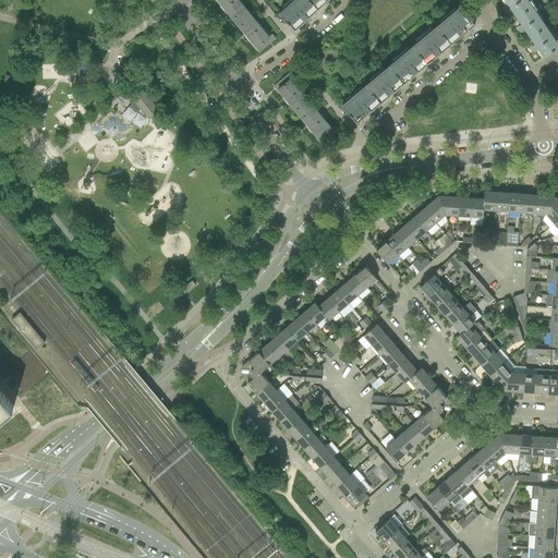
[(217,0),(237,23),(249,13),(238,0),(217,0)]
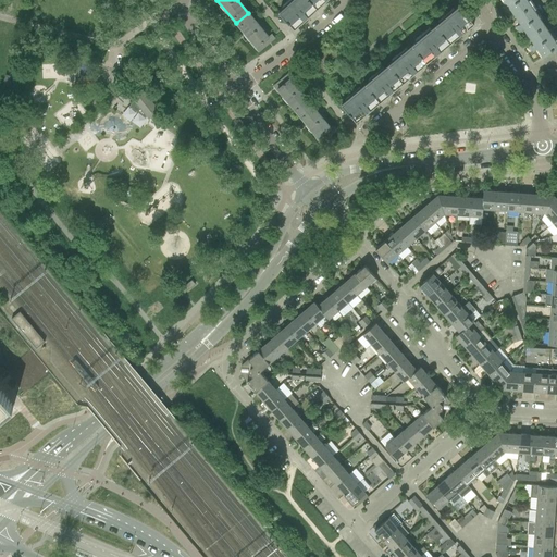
[(317,9),(309,0),(292,0),(279,12),(294,29),(317,9)]
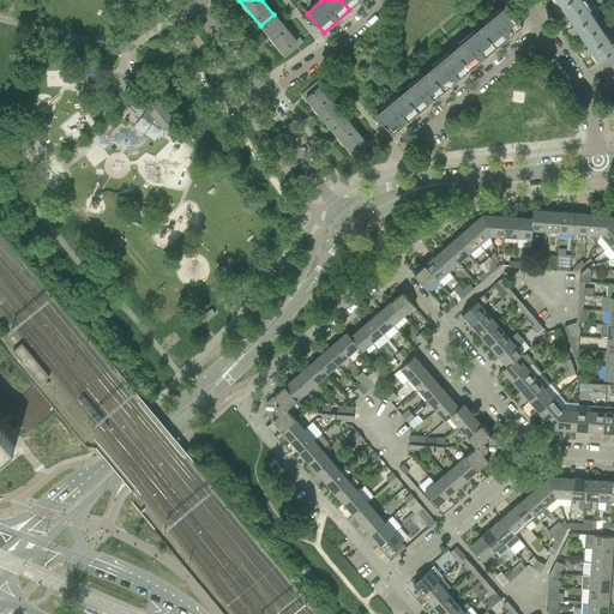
[(557,0),(560,4),(554,8),(558,13),(564,8),(569,18),(587,6),(585,4),(582,0),(557,0)]
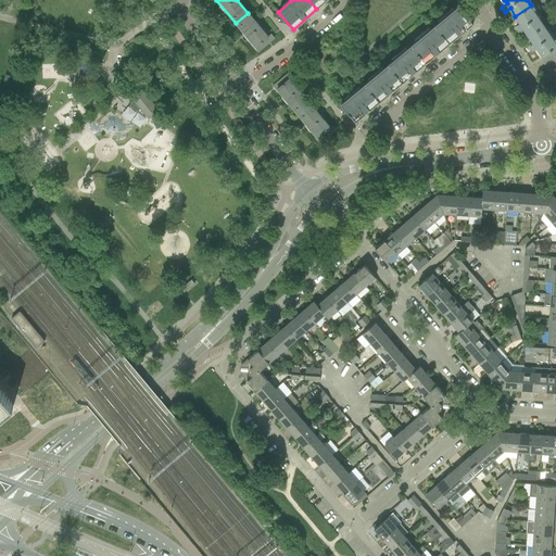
[(458,5),(436,25),(450,42),(474,23),(458,5)]
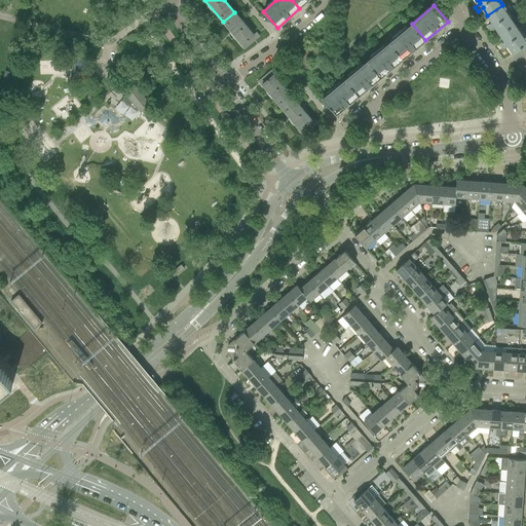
[(502,5),(487,15),(492,23),(488,26),(490,30),(495,27),(500,34),(515,24),(512,19),(509,14),(510,13),(508,9),(505,10),(502,5)]
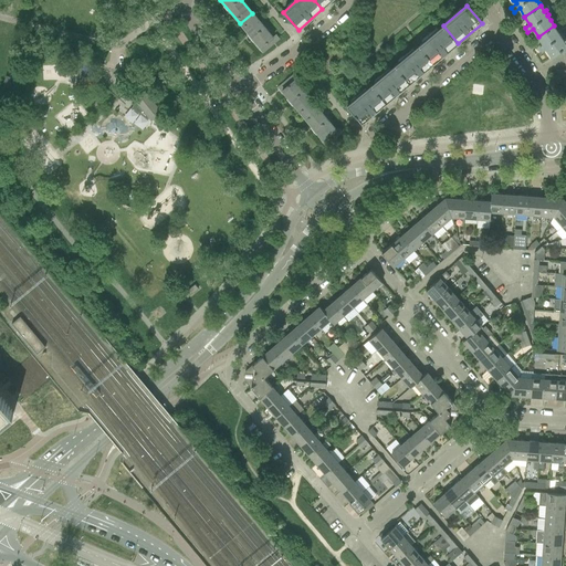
[(252,13),(240,23),(260,48),(260,49),(263,53),(279,39),(275,35),(273,38),(252,13)]
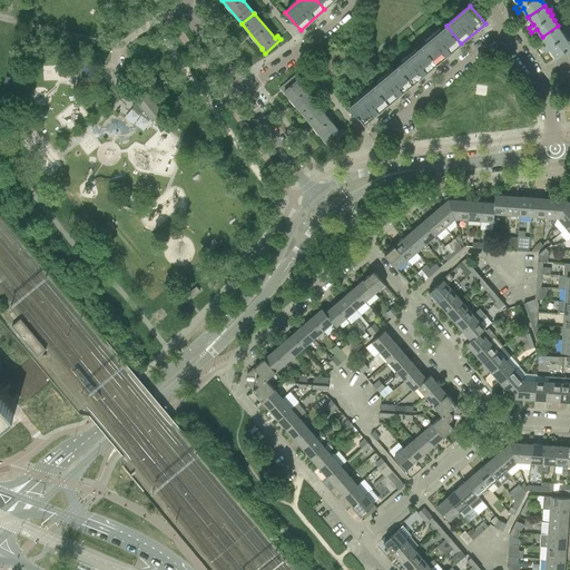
[(446,26),(422,46),(436,64),(461,43),(446,26)]
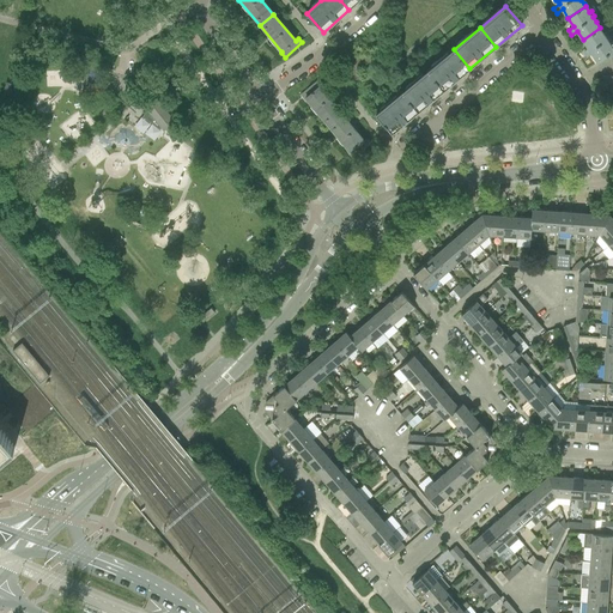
[(600,28),(583,40),(589,48),(583,52),(587,56),(592,53),(598,62),(599,61),(612,52),(612,50),(612,48),(610,44),(612,42),(606,32),(605,34),(600,28)]
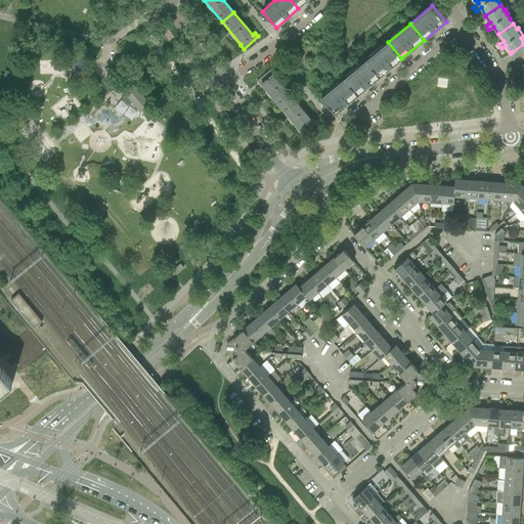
[(388,42),(365,60),(380,77),(401,58),(388,42)]
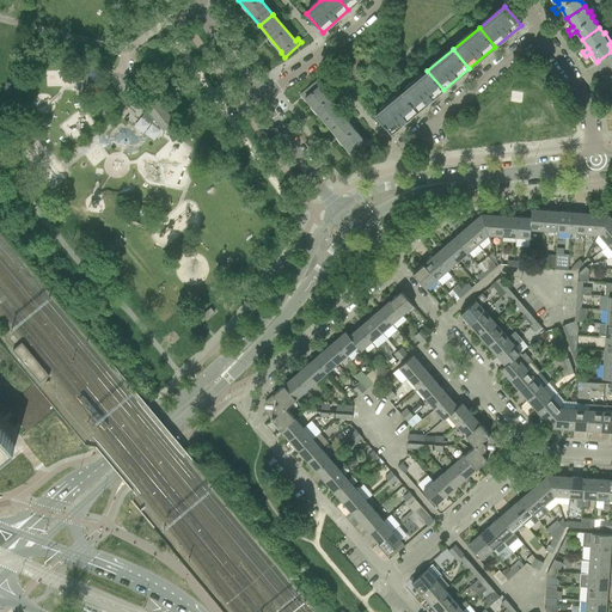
[(427,71),(402,92),(417,111),(444,90),(427,71)]
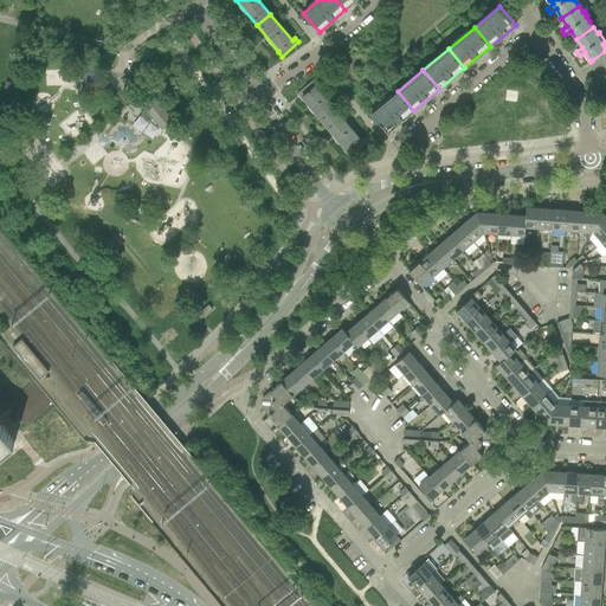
[(126,79),(123,88),(136,90),(137,83),(131,82),(126,79)]
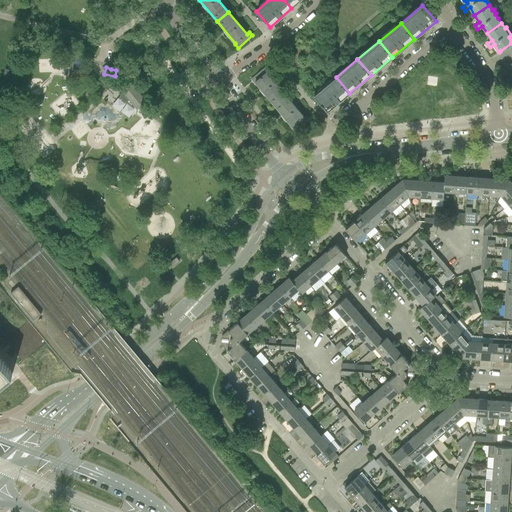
[(255,82),(274,105),(285,95),(266,73),(269,71),(266,67),(251,79),(254,83),(255,82)]
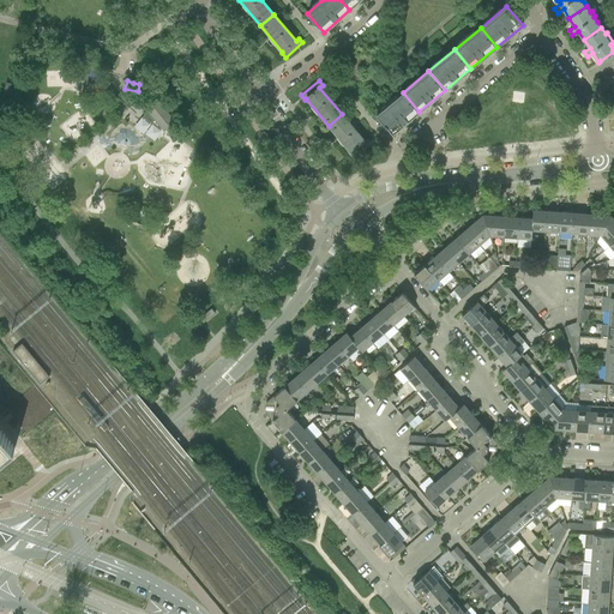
[(20,86),(6,82),(1,97),(16,102),(20,86)]
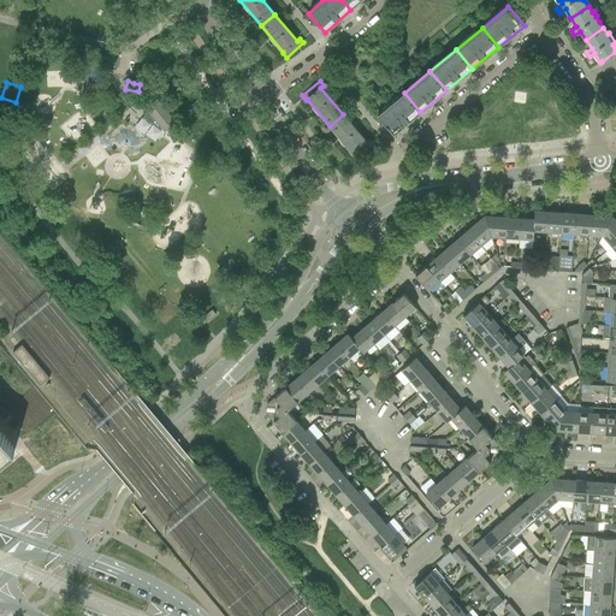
[(420,112),(404,93),(378,116),(394,134),(420,112)]
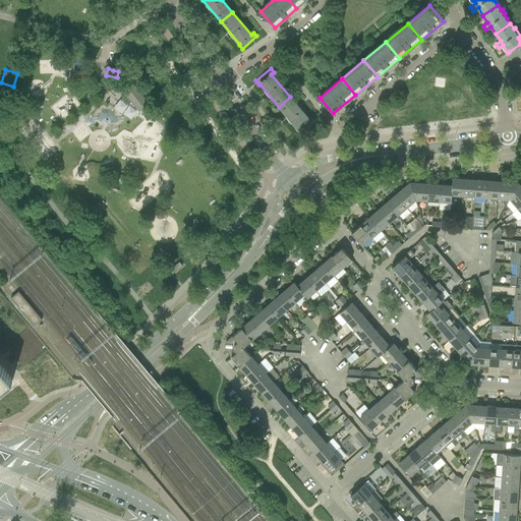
[(136,110),(137,109),(138,111),(148,104),(129,80),(120,88),(125,94),(120,100),(136,110)]
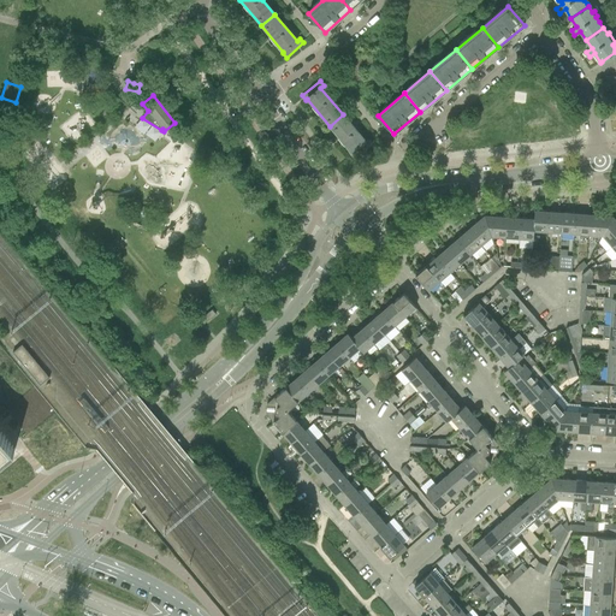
[(554,99),(551,102),(561,112),(564,108),(566,108),(555,98),(554,99)]
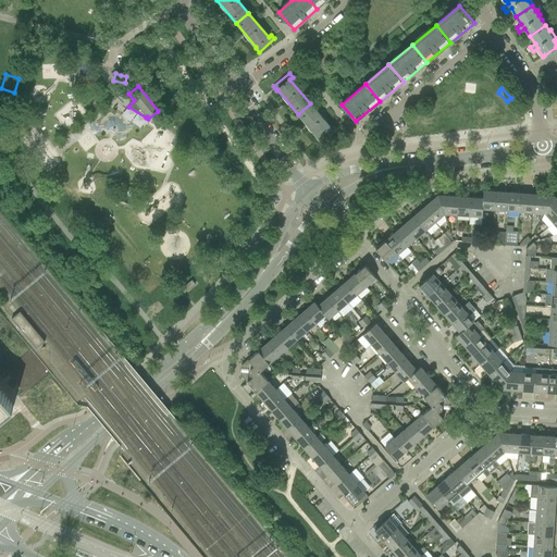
[(310,103),(298,114),(319,138),(318,139),(321,143),(337,130),(334,125),(331,128),(310,103)]
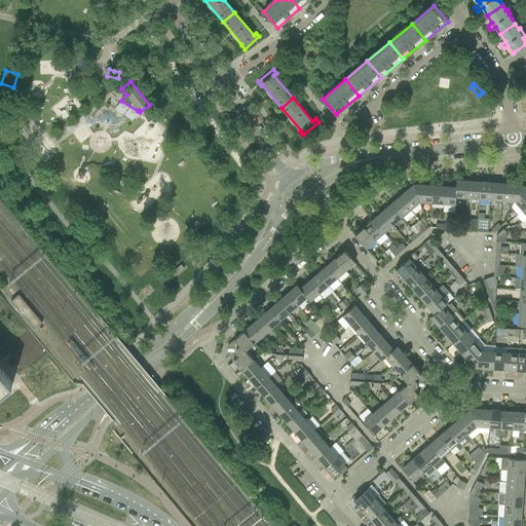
[(455,197),(466,198),(468,181),(456,180),(455,187),(456,187),(455,197)]
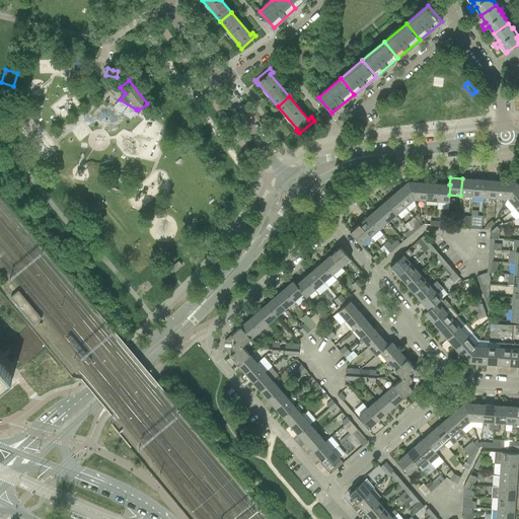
[(460,196),(472,196),(473,179),(462,178),(460,196)]
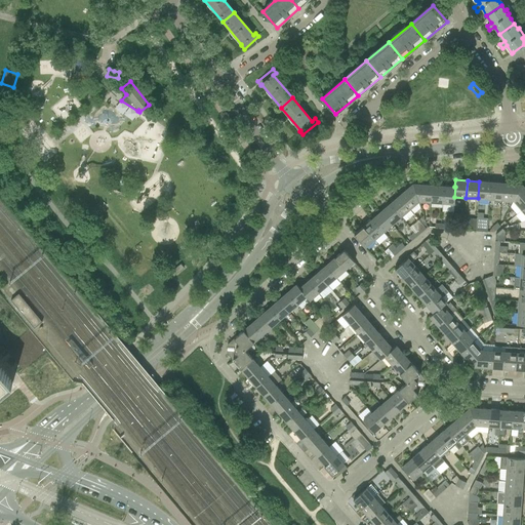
[(478,198),(490,199),(491,183),(479,182),(478,198)]
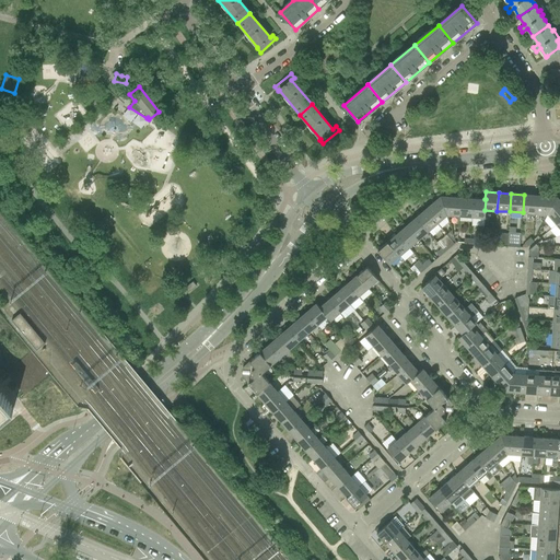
[(523,212),(535,213),(536,195),(524,195),(523,212)]
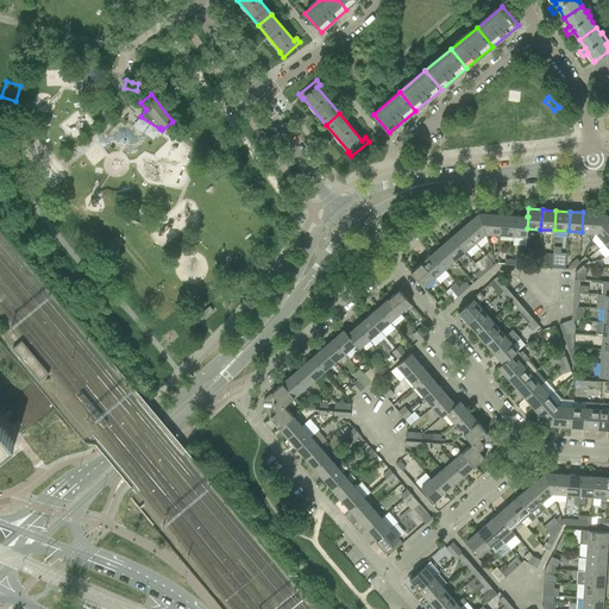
[(582,232),(595,233),(606,214),(604,214),(583,212),(582,232)]
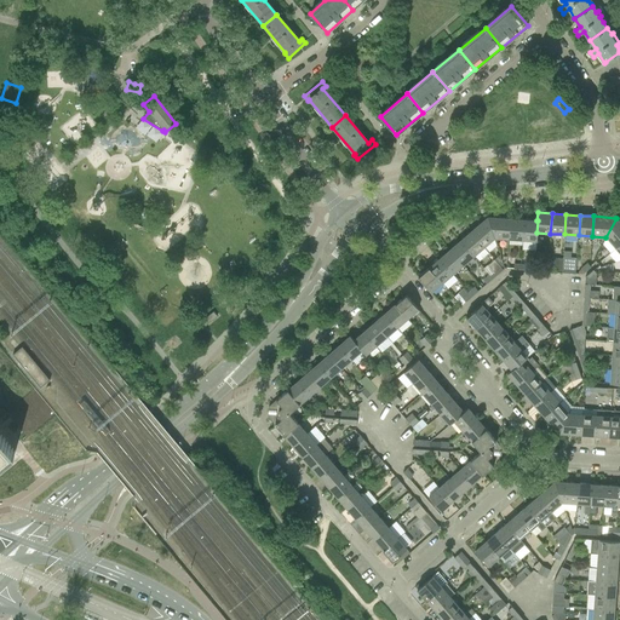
[(497,246),(494,237),(488,217),(487,217),(470,231),(488,253),(497,246)]
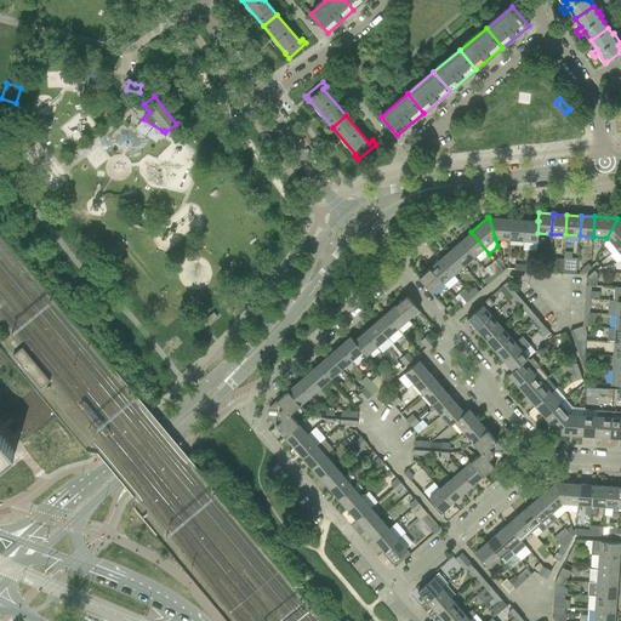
[(495,238),(510,239),(511,220),(489,217),(495,238)]
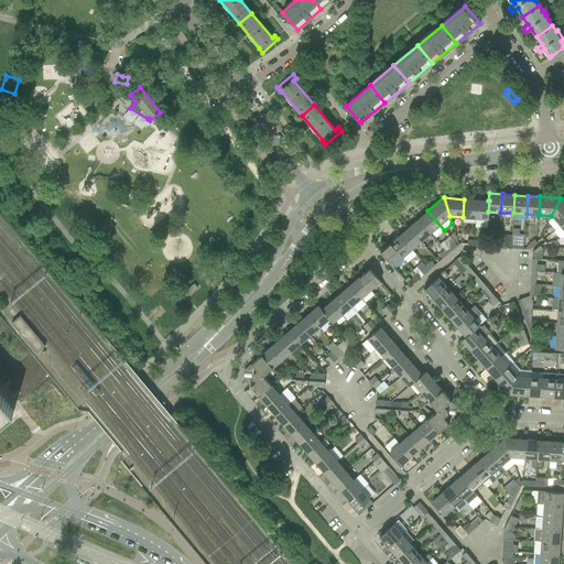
[(551,216),(548,223),(554,230),(560,226),(563,221),(563,202),(561,198),(551,216)]
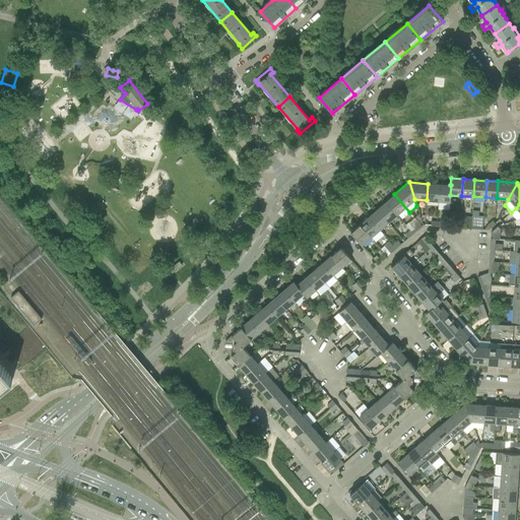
[(427,200),(438,201),(440,184),(428,184),(427,200)]
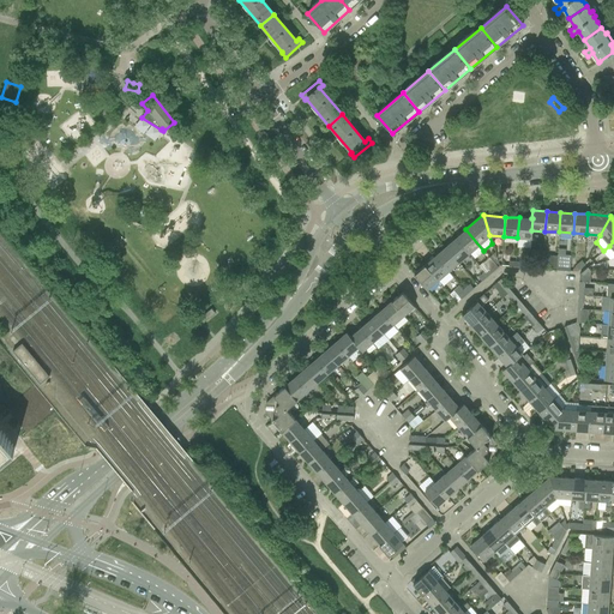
[(517,238),(517,247),(530,248),(531,239),(531,238),(531,230),(533,218),(531,218),(519,217),(517,238)]
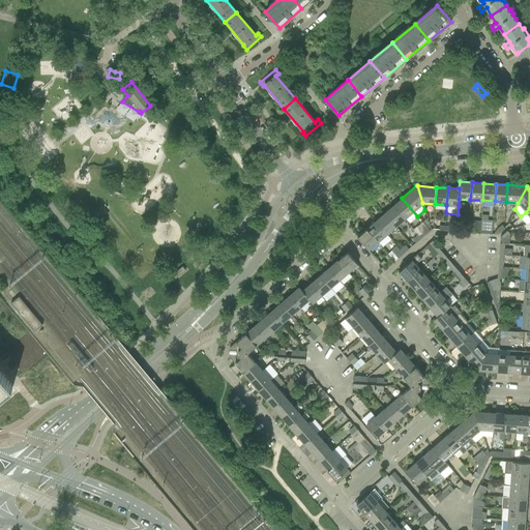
[(409,224),(417,216),(402,198),(393,206),(405,218),(409,224)]
